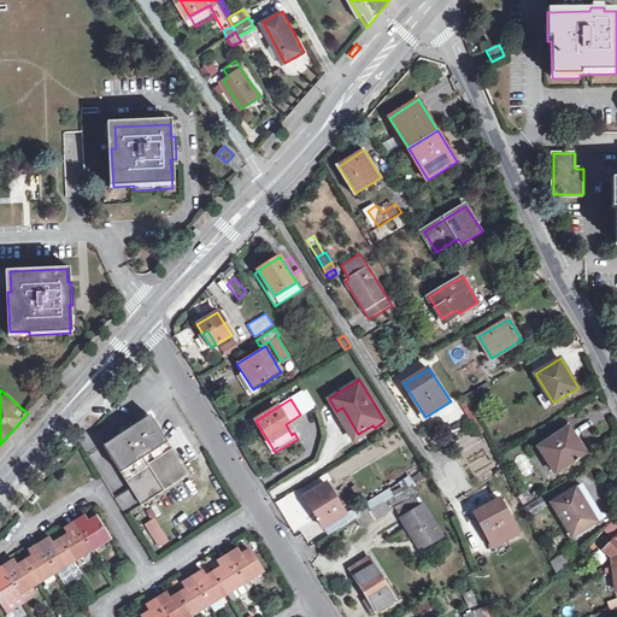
[(104,446),(130,487),(115,497),(125,515),(188,475),(151,415),(104,446)]
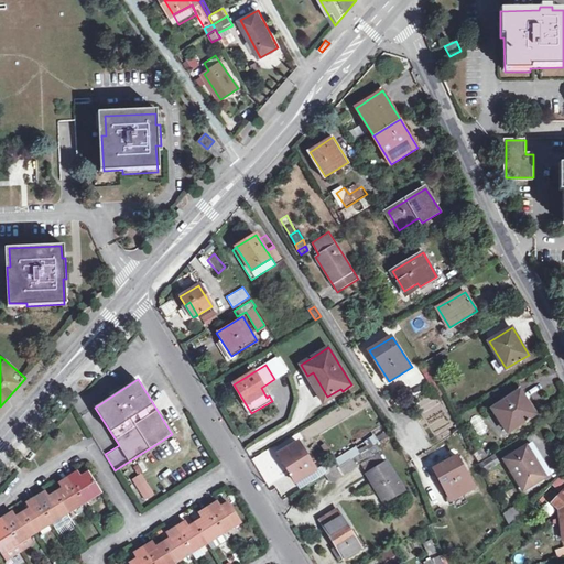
[(426,382),(414,390),(419,397),(431,389),(426,382)]
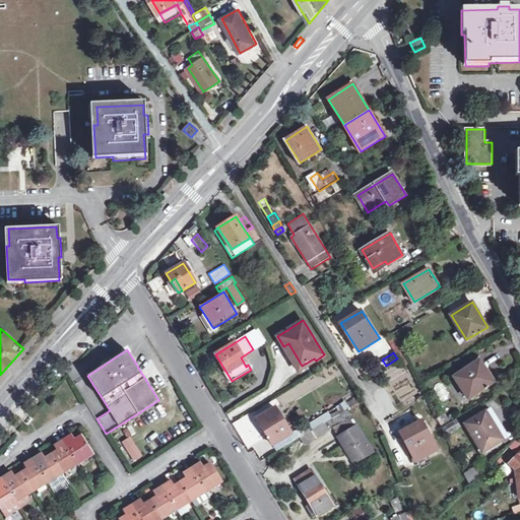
[(486,370),(484,371),(478,362),(455,377),(469,398),(495,381),(486,370)]
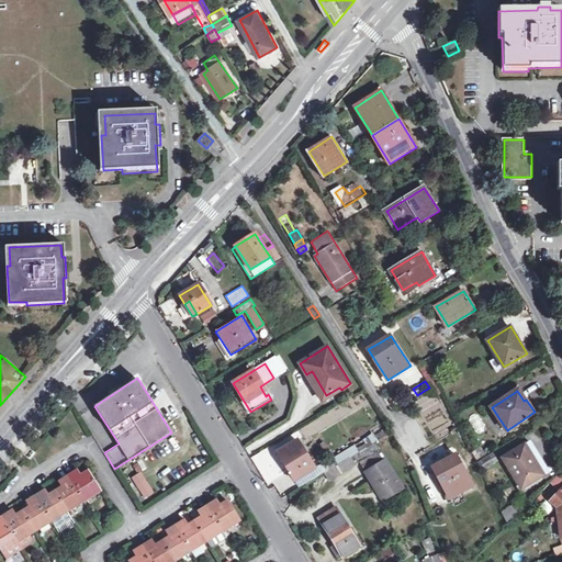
[(476,414),(468,418),(478,435),(485,429),(476,414)]
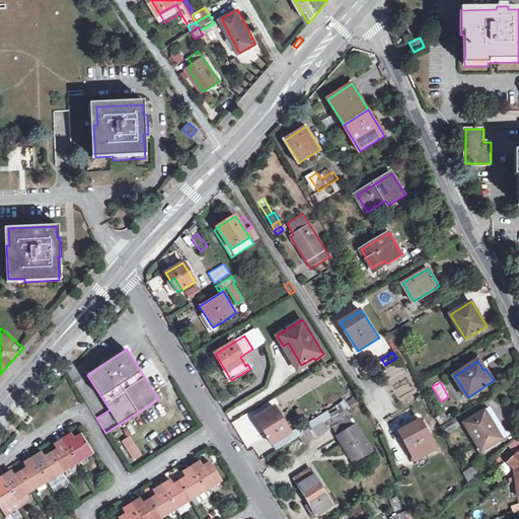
[(275,406),(255,418),(272,443),(290,432),(275,406)]
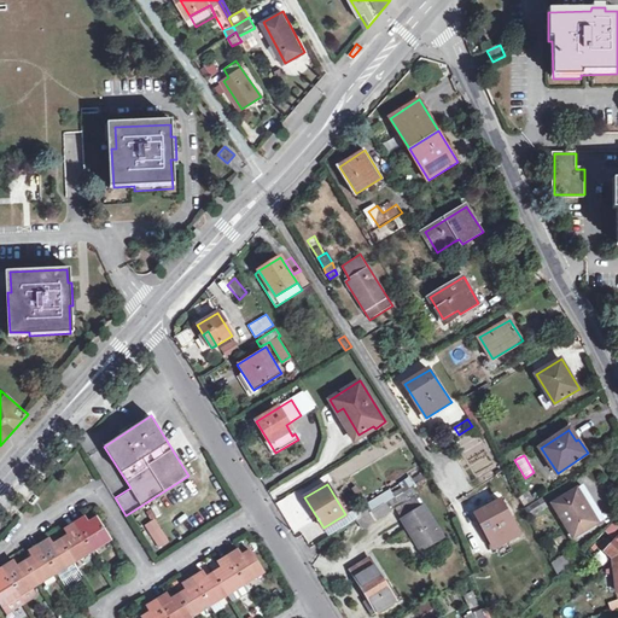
[(414,485),(371,512),(357,520),(362,529),(419,495),(414,485)]
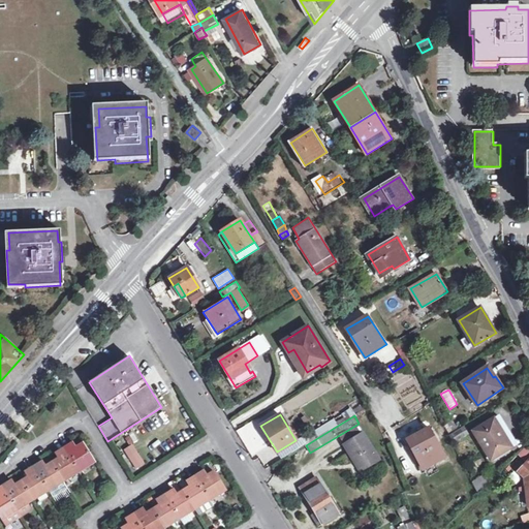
[(502,434),(508,430),(500,415),(475,431),(492,459),(510,447),(502,434)]
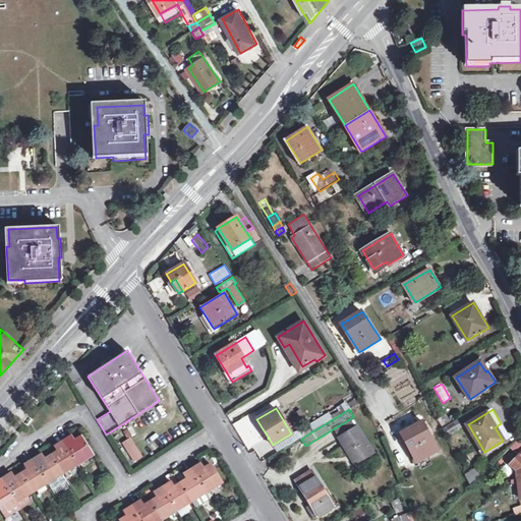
[(442,429),(446,438),(461,427),(457,420),(442,429)]
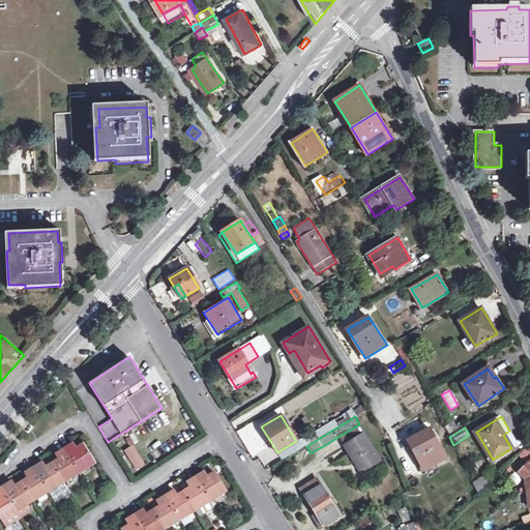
[(430,429),(409,440),(424,469),(446,458),(430,429)]
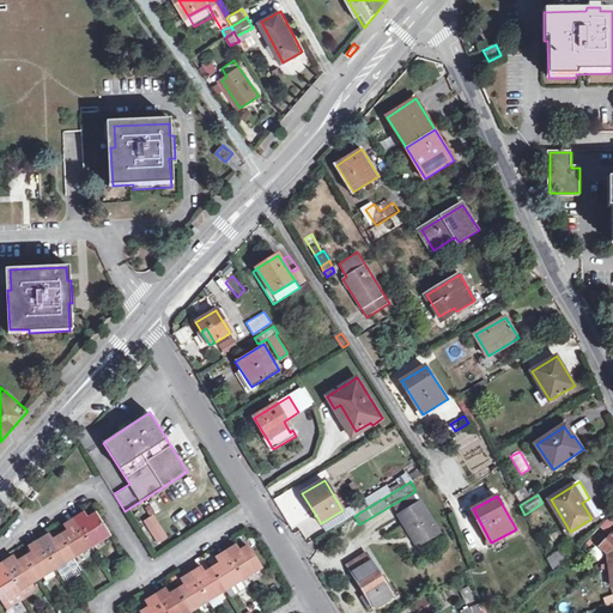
[(349,507),(354,516),(368,508),(363,498),(349,507)]
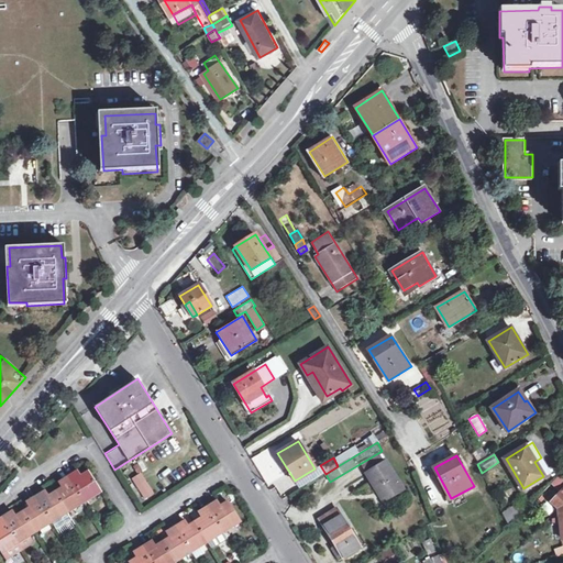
[(386,461),(366,474),(384,501),(404,488),(386,461)]
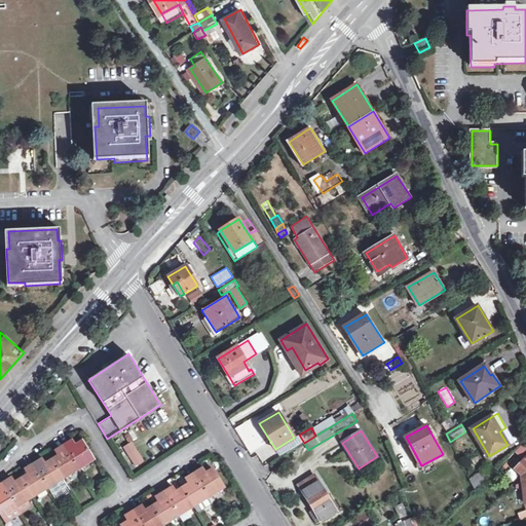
[(26,500),(95,457),(82,440),(75,444),(73,440),(53,451),(57,455),(45,462),(42,458),(24,470),(27,475),(15,482),(12,477),(0,484),(0,515),(1,517),(4,522),(30,506),(26,500)]
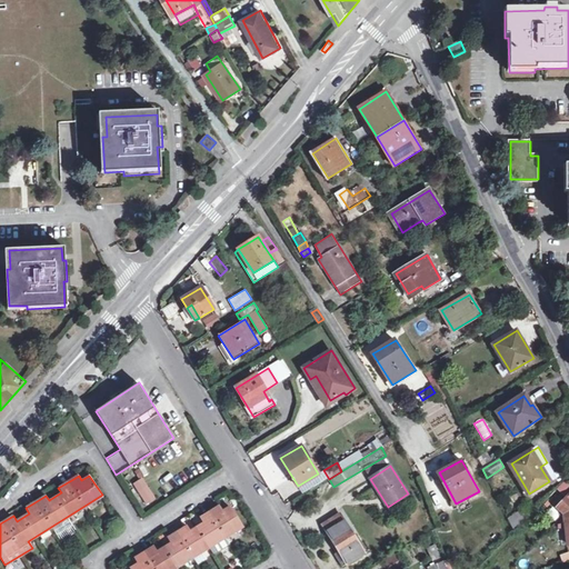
[(142,479),(133,483),(147,505),(155,499),(142,479)]
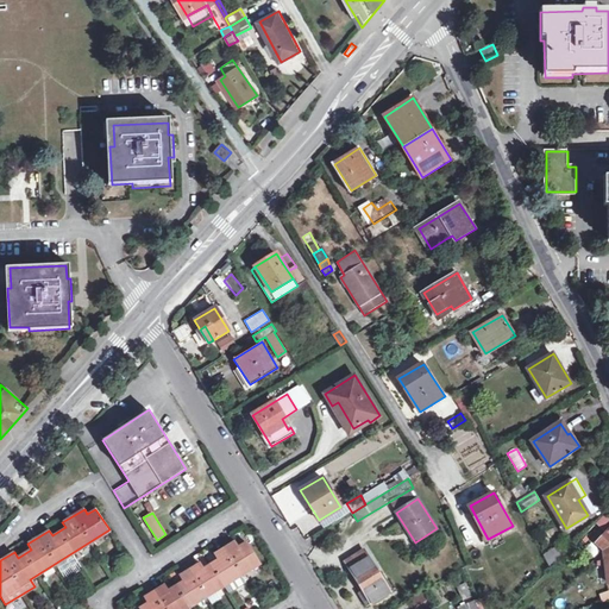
[(608,582),(608,516),(608,515),(598,525),(607,534),(597,544),(604,551),(608,582)]
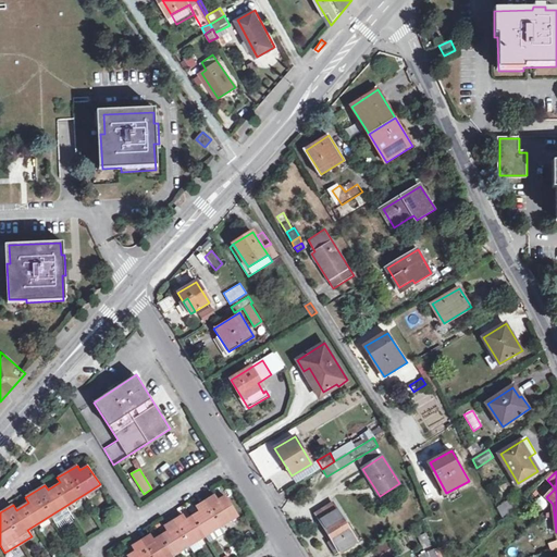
[(170,556),(206,535),(220,527),(238,515),(225,495),(218,499),(215,495),(196,507),(199,511),(186,519),(183,515),(164,527),(166,531),(153,540),(151,534),(132,546),(135,552),(127,556),(170,556)]
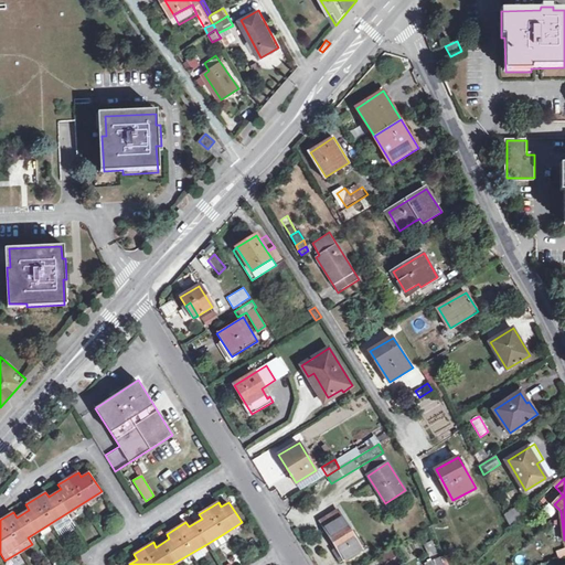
[(511,528),(524,513),(519,505),(504,515),(511,528)]
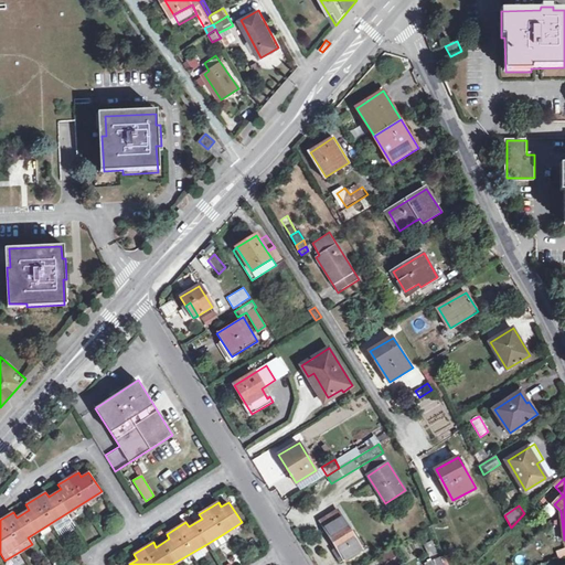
[(320,521),(336,545),(344,561),(362,550),(338,510),(320,521)]
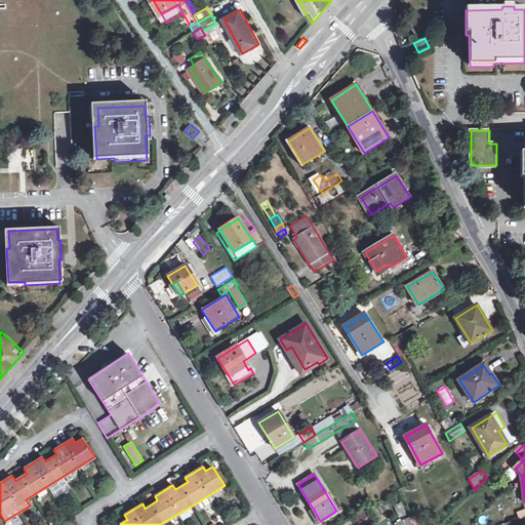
[(210,502),(207,496),(194,505),(198,511),(210,502)]
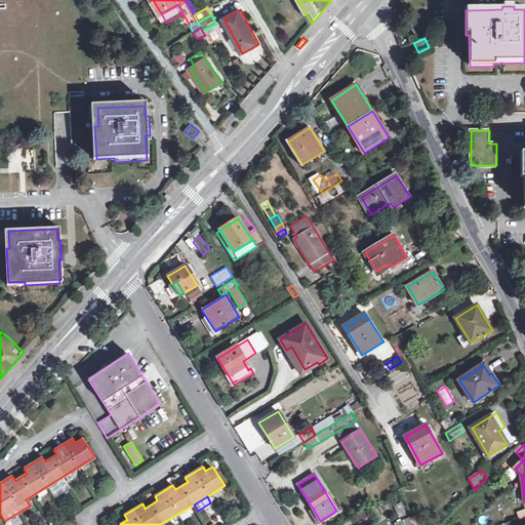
[(402,502),(395,506),(401,517),(407,514),(402,502)]
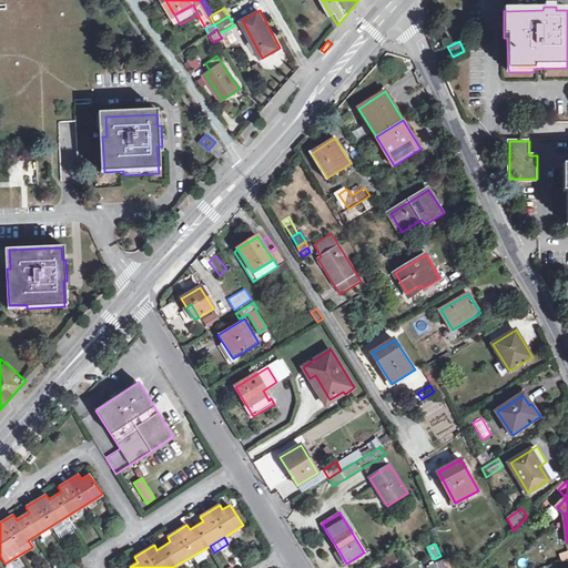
[(341,567),(346,564),(337,548),(331,553),(341,567)]
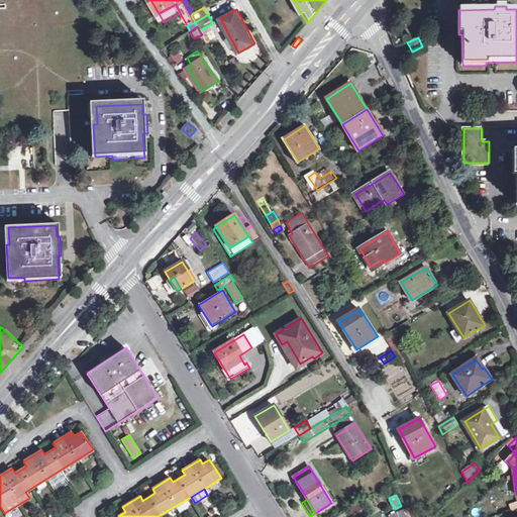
[(358,503),(349,509),(353,516),(364,516),(367,516),(358,503)]
